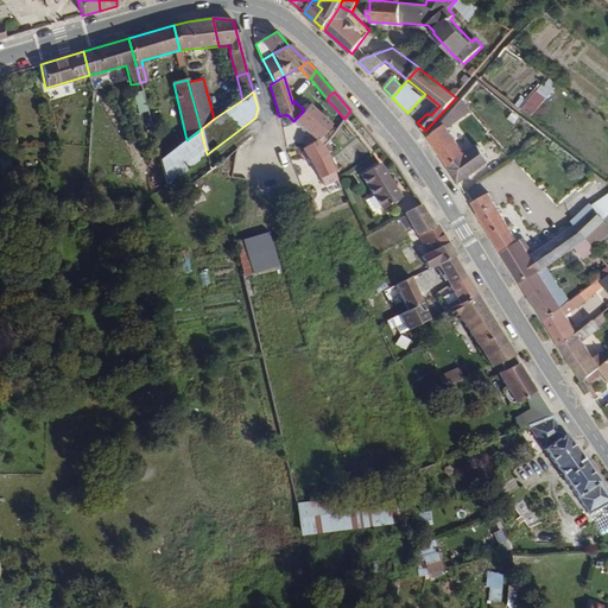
[(333,171),(322,149),(320,145),(324,140),(321,135),(330,125),(309,105),(304,111),(293,121),(315,141),(302,149),(320,177),(321,176),(333,171)]
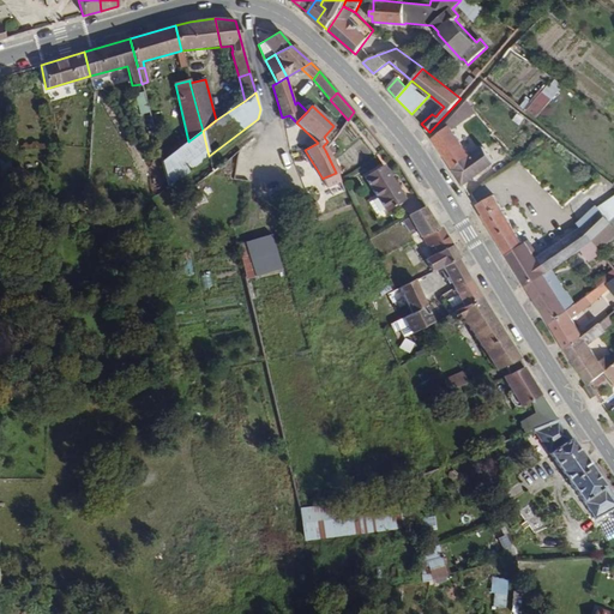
[(494,163),(483,148),(470,158),(447,127),(432,139),(455,170),(453,172),(463,186),(494,163)]
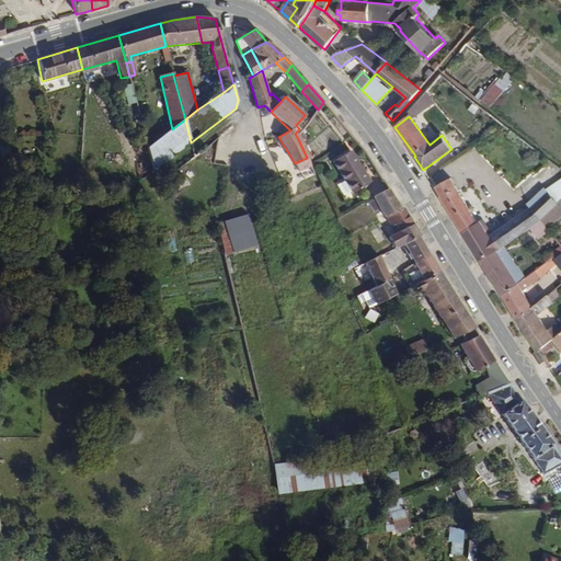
[(191,142),(185,119),(172,129),(148,148),(155,171),(191,142)]
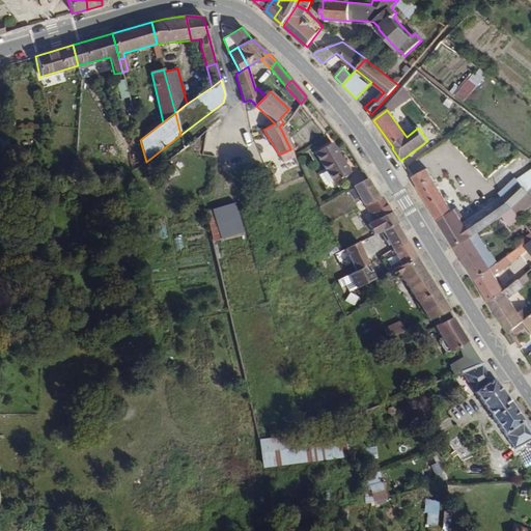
[(350,173),(332,143),(315,154),(326,170),(332,180),(333,184),(350,173)]
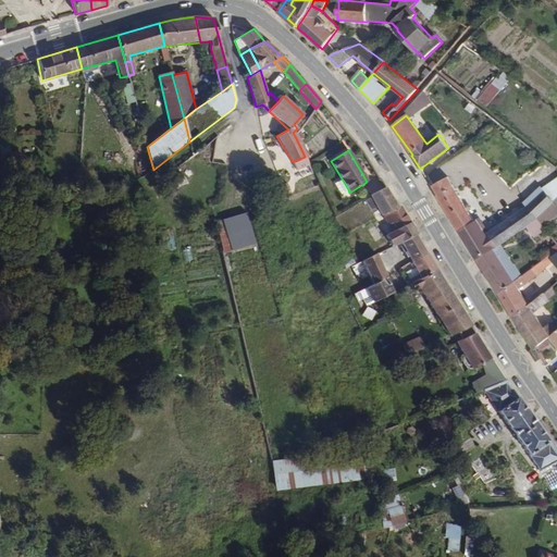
[(297,169),(308,164),(305,157),(294,161),(297,169)]
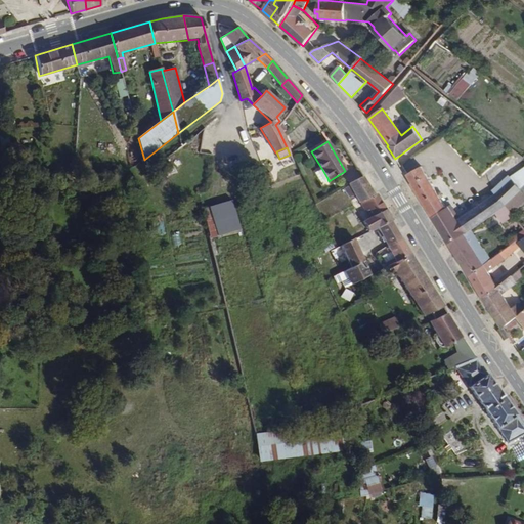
[(472,229),(506,206),(496,195),(457,221),(448,207),(446,208),(441,200),(443,198),(443,195),(441,192),(438,191),(437,192),(422,167),(407,175),(449,245),(465,233),(472,229)]
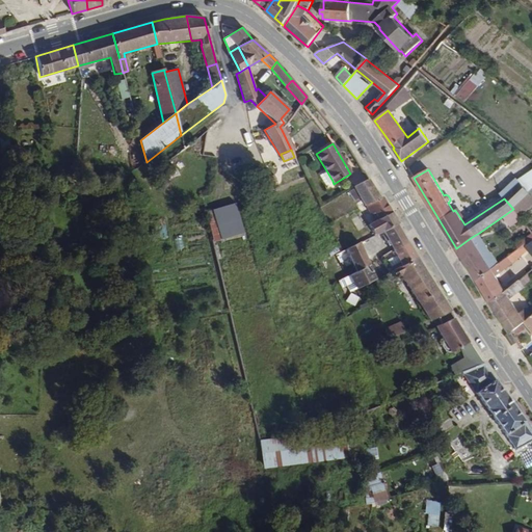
[(530,193),(531,190),(531,169),(519,180),(530,193)]
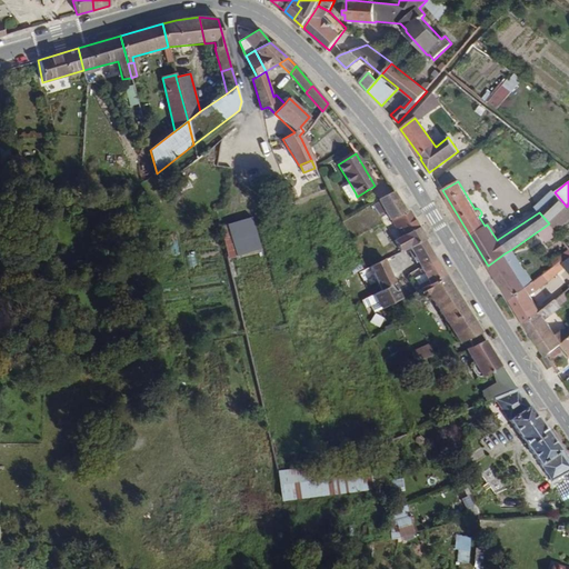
[(356,193),(349,182),(340,187),(347,199),(356,193)]
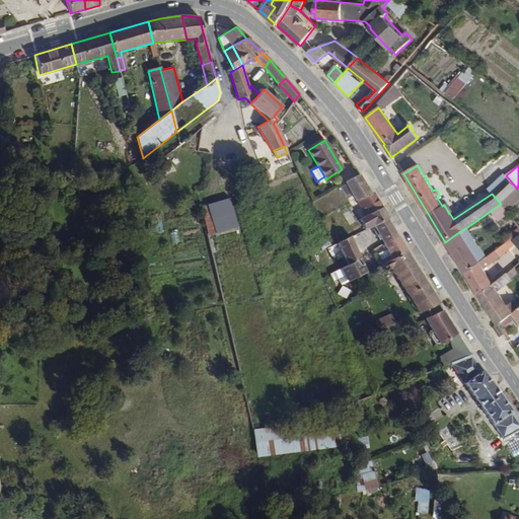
[(501,204),(517,189),(506,175),(504,173),(488,189),(492,194),(501,204)]
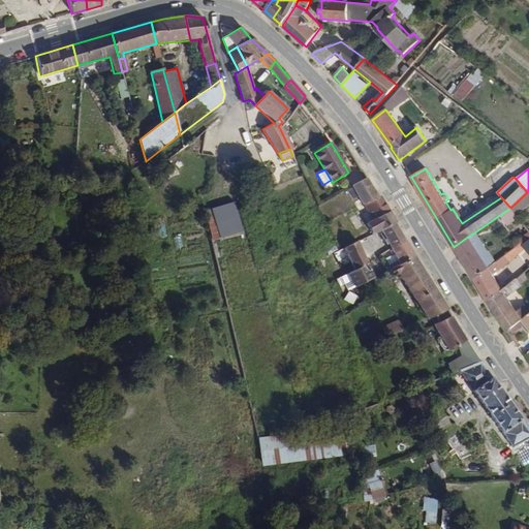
[(377,197),(365,178),(350,186),(362,205),(364,204),(377,197)]
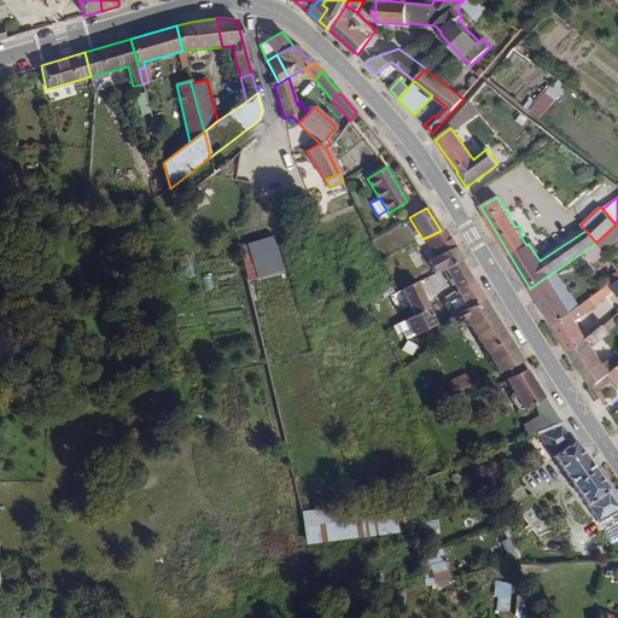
[(604,252),(617,238),(617,226),(616,225),(596,243),(604,252)]
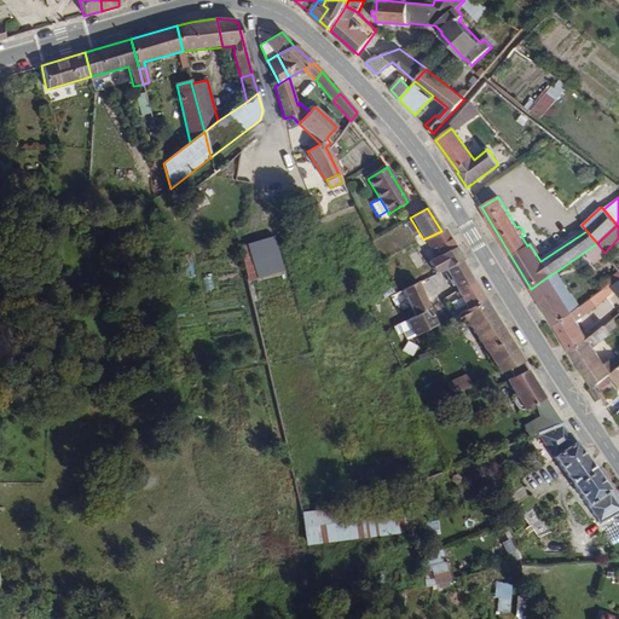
[(463,260),(445,229),(441,231),(426,238),(434,258),(428,260),(434,273),(445,268),(462,261),(463,260)]
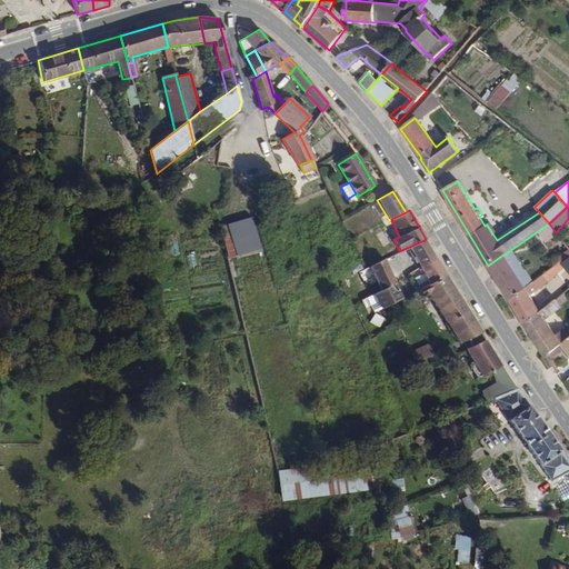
[(260,250),(251,218),(219,227),(227,259),(260,250)]
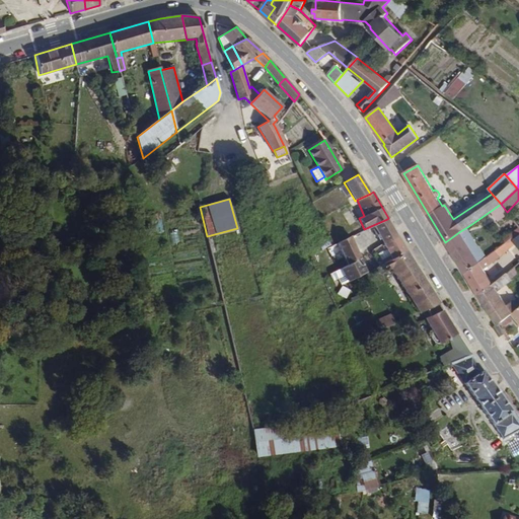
[(396,236),(387,219),(373,225),(383,244),(396,236)]
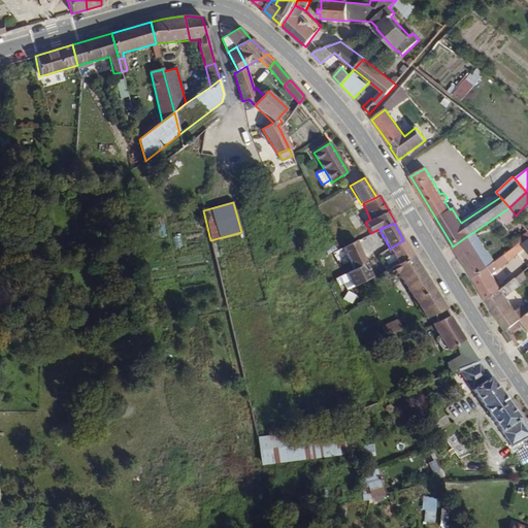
[(494,263),(475,231),(468,235),(488,268),(494,263)]
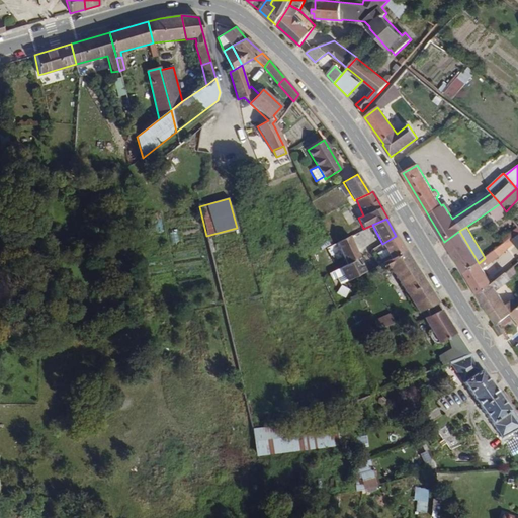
[(479,263),(459,231),(444,242),(464,274),(479,263)]
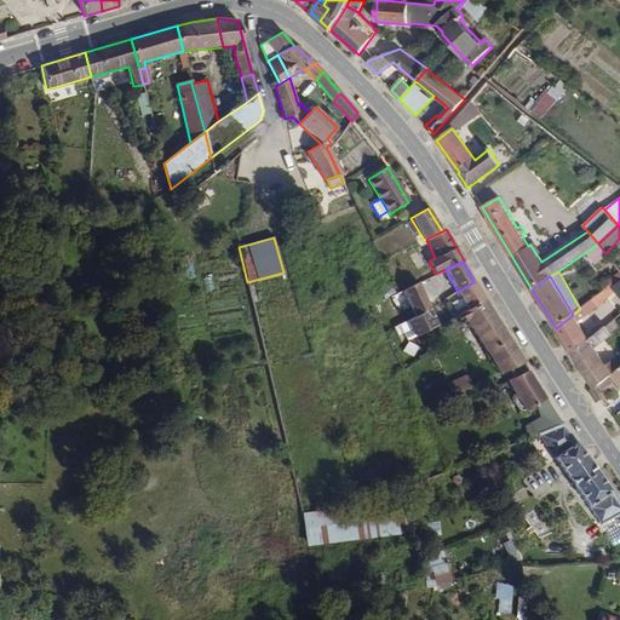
[(430,310),(418,282),(402,290),(415,317),(430,310)]
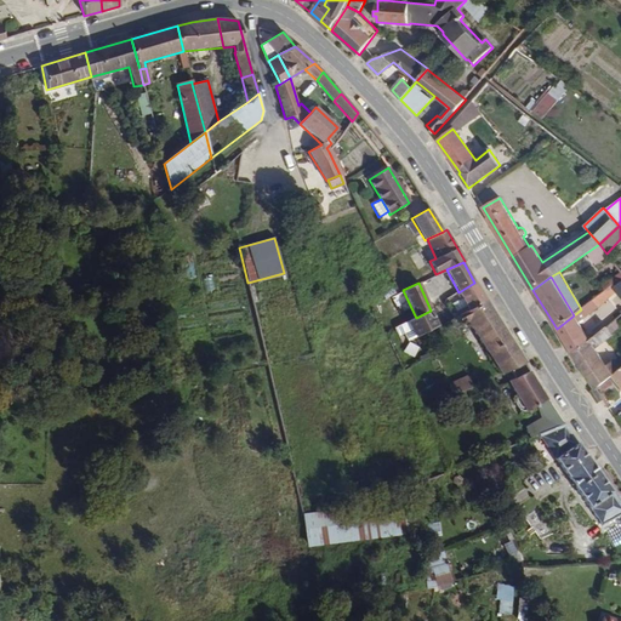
[(485,301),(474,283),(459,292),(461,298),(466,306),(455,312),(453,313),(455,317),(456,317),(485,301)]
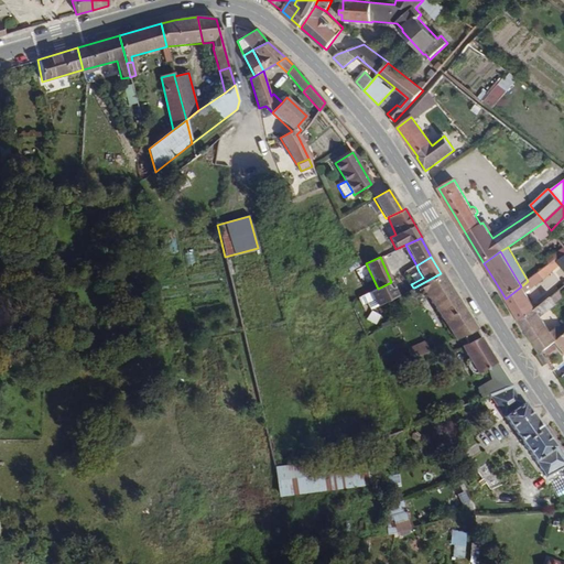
[(537,310),(525,292),(544,279),(560,266),(563,270),(563,257),(560,261),(557,258),(528,281),(521,286),(506,299),(520,322),(537,310)]
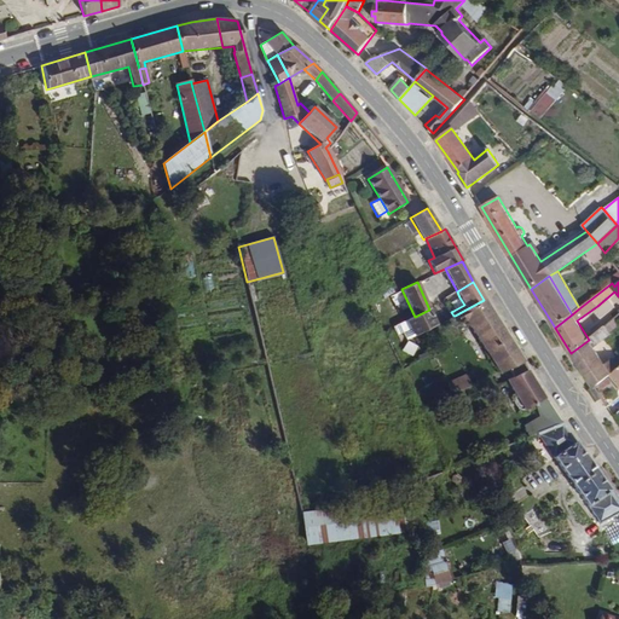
[(464,305),(460,298),(450,302),(453,311),(464,305)]
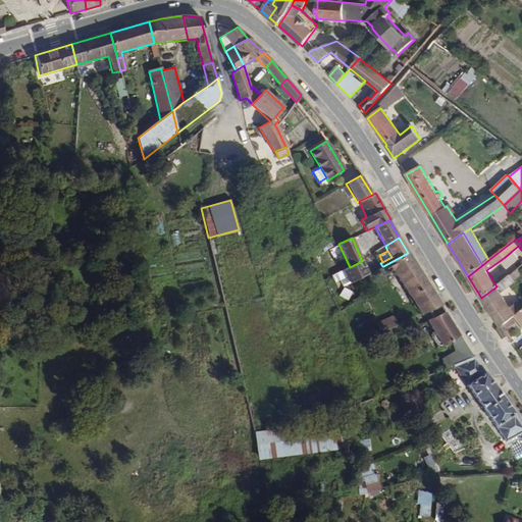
[(445,312),(408,253),(383,266),(387,272),(393,269),(421,315),(429,312),(433,318),(445,312)]
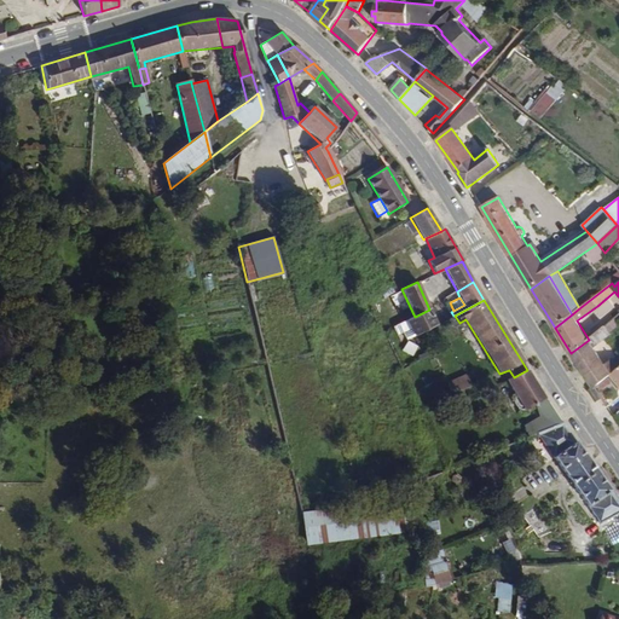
[(414,336),(437,324),(429,310),(415,317),(406,320),(414,336)]
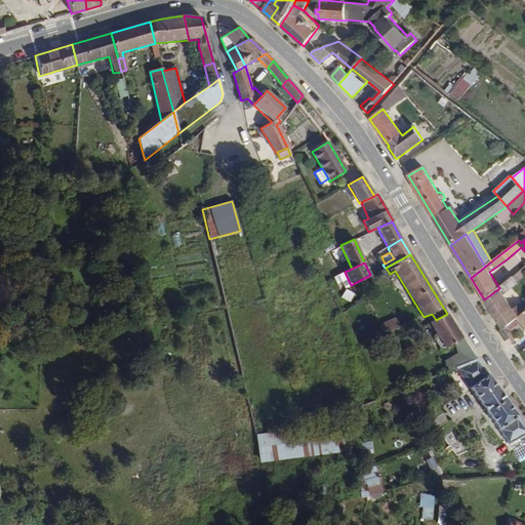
[(351,285),(345,272),(333,278),(335,284),(340,282),(344,288),(351,285)]
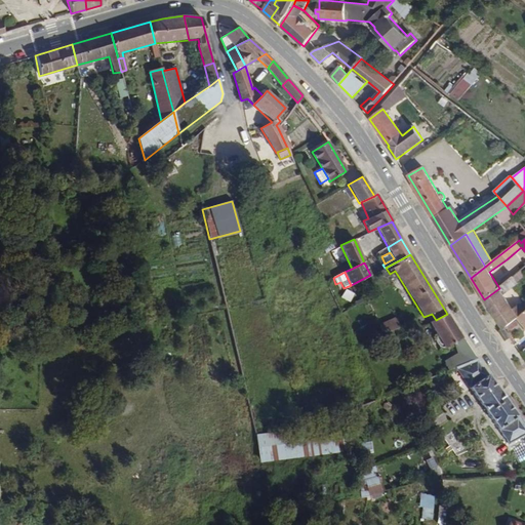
[(524,313),(519,305),(513,310),(505,295),(518,284),(513,277),(499,288),(484,299),(503,330),(518,318),(524,313)]
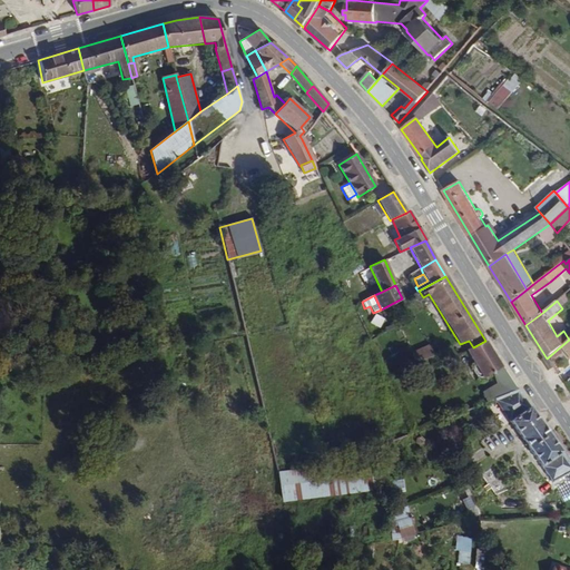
[(500,364),(485,341),(473,347),(465,351),(474,363),(472,365),(472,367),(472,372),(474,374),(478,377),(480,377),(482,376),(483,379),(497,371),(500,364)]
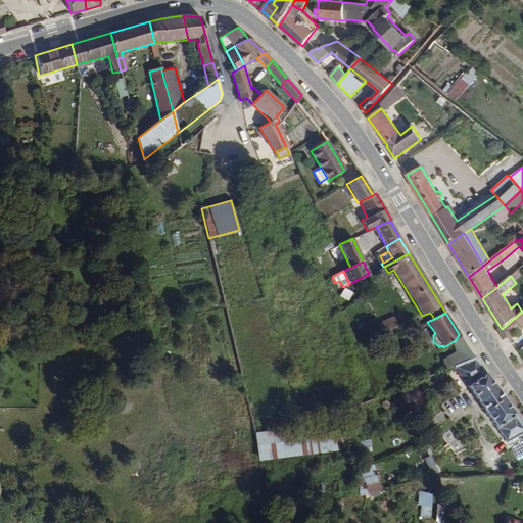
[(382,333),(398,327),(393,317),(378,323),(382,333)]
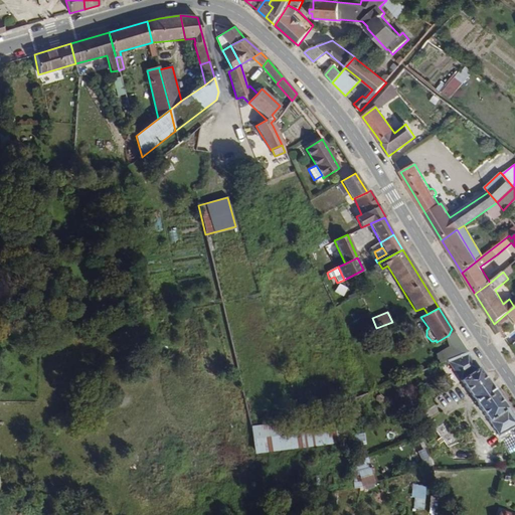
[(500,335),(494,326),(491,328),(497,337),(500,335)]
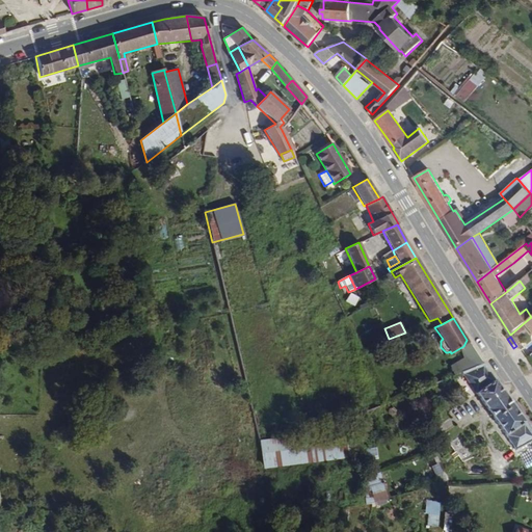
[(531,441),(531,433),(482,364),(460,373),(513,451),(531,441)]
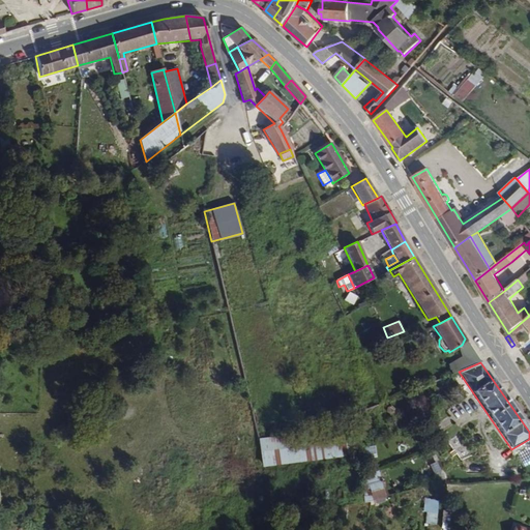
[(344,457),(340,428),(260,439),(264,467),(344,457)]
